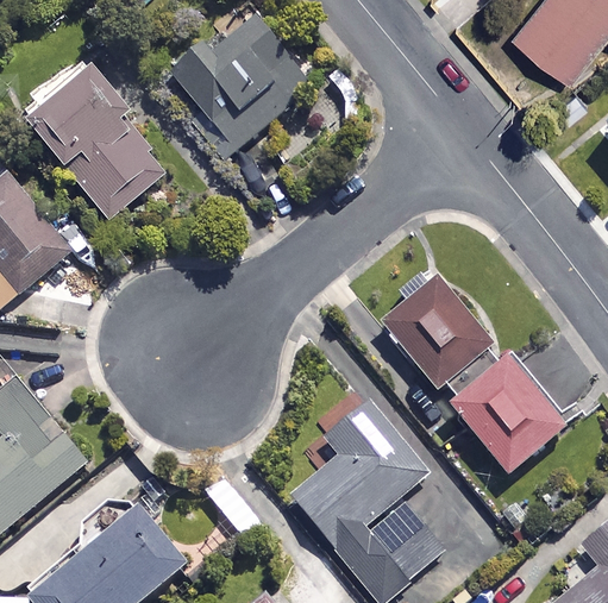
[(533,0),(512,29),(569,74),(607,23),(607,0),(533,0)]
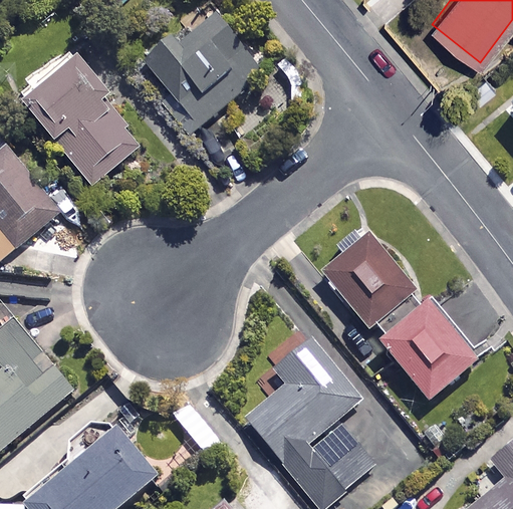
[(260,72),(212,18),(175,50),(166,39),(141,61),(174,99),(163,109),(187,137),(260,72)]
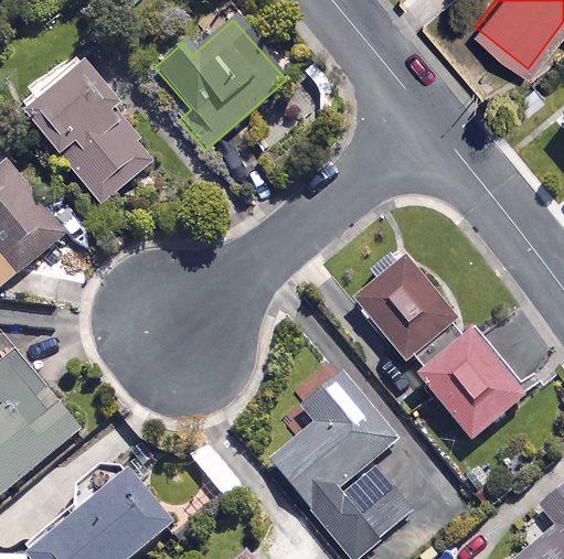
[(158,158),(67,52),(12,99),(103,205),(158,158)]
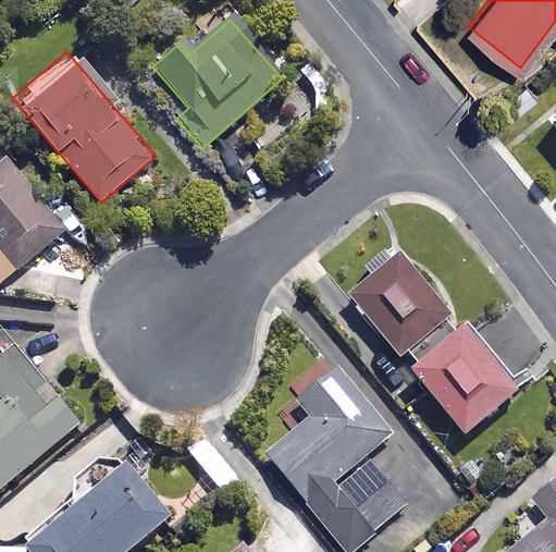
[(0,166),(0,282),(62,234),(7,161),(0,166)]
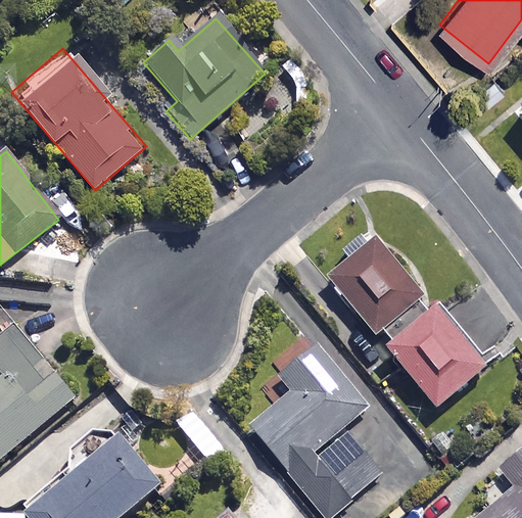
[(59,177),(44,189),(68,221),(84,208),(59,177)]
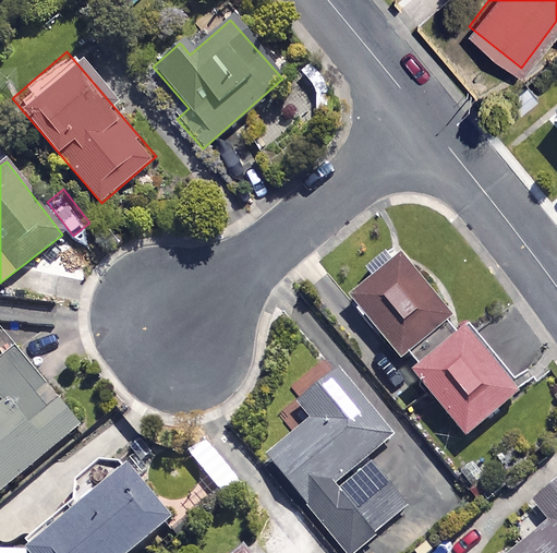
[(463,435),(521,388),(511,376),(552,343),(518,301),(477,335),(468,322),(460,328),(400,254),(350,296),(463,435)]
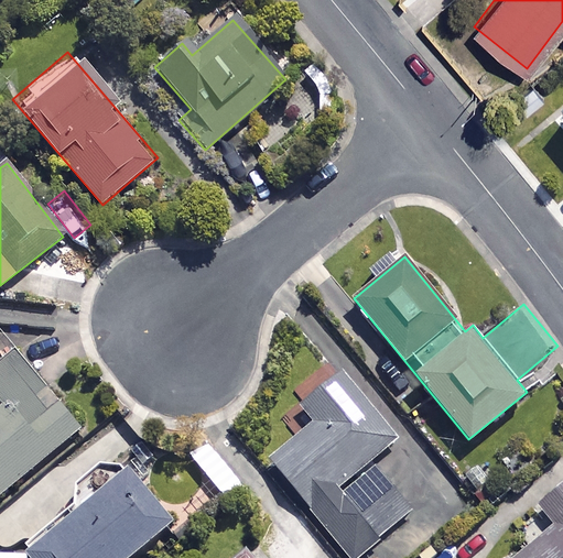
[(0,493),(82,427),(15,347),(0,360),(0,396),(6,403),(0,407),(0,493)]
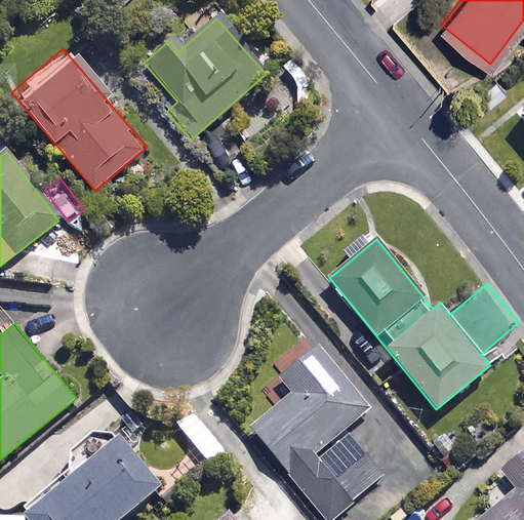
[(251,427),(327,519),(330,519),(363,493),(371,503),(393,484),(347,428),(370,408),(319,346),(280,377),(293,392),(251,427)]
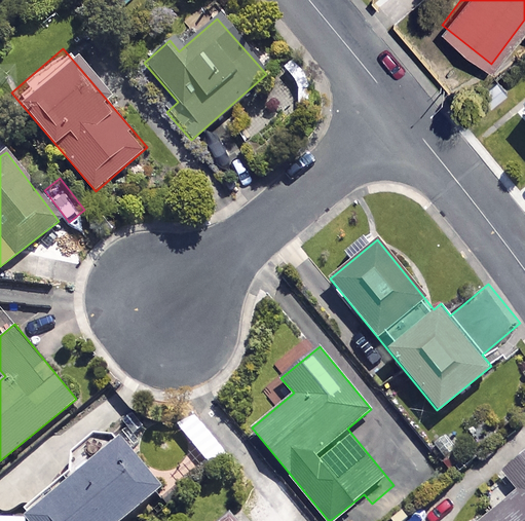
[(227,452),(195,412),(178,425),(211,467),(227,452)]
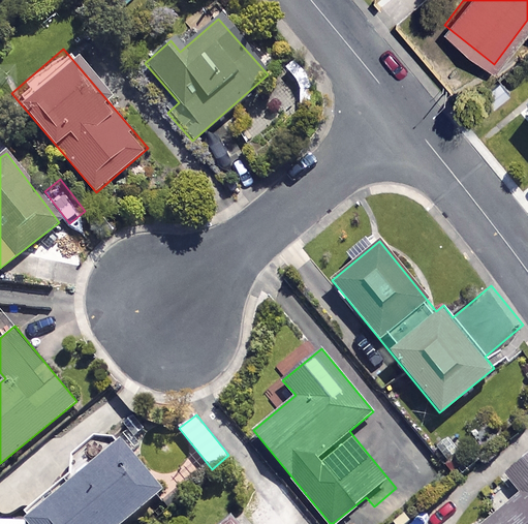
[(121,523),(160,492),(120,442),(27,519),(30,523),(121,523)]
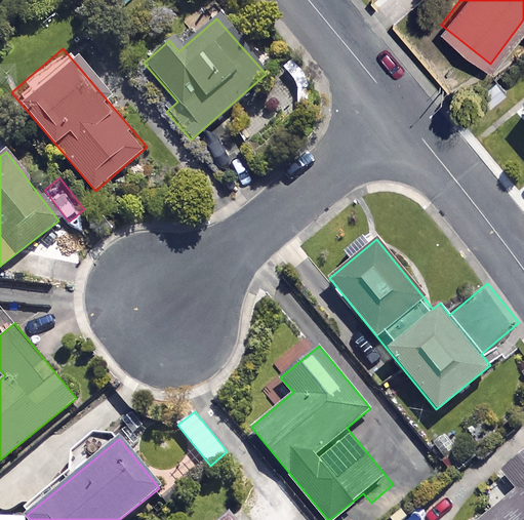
[(523,451),(500,472),(516,489),(479,519),(523,519),(523,451)]
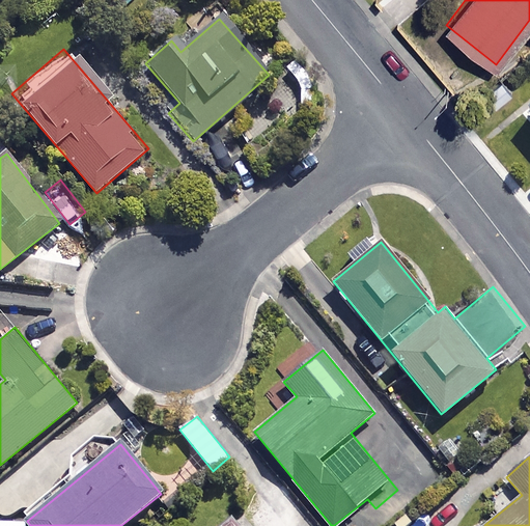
[(249,525),(238,511),(220,525),(249,525)]
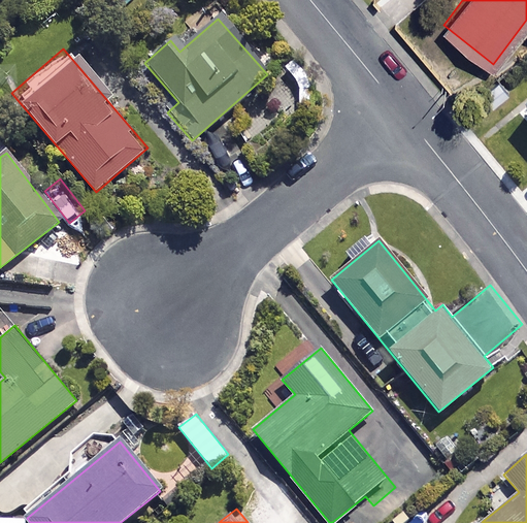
All buildings are outlined.
